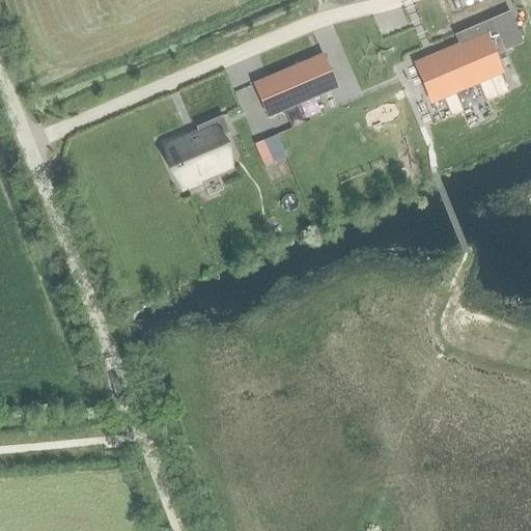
[(400,7),(374,17),(382,35),(408,26),(400,7)]
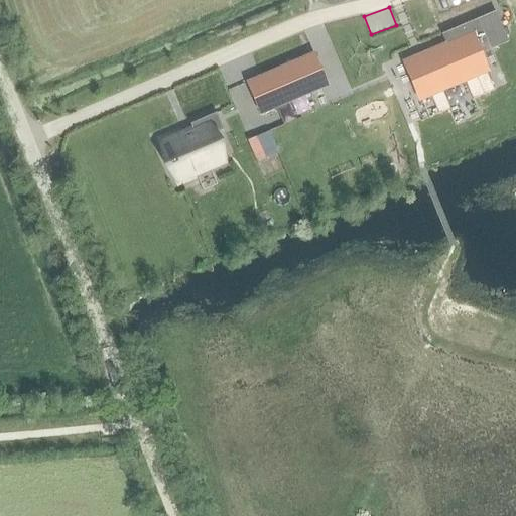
[(445,44),(402,62),(418,101),(488,71),(481,54),(508,42),(495,11),(441,34),(445,44)]
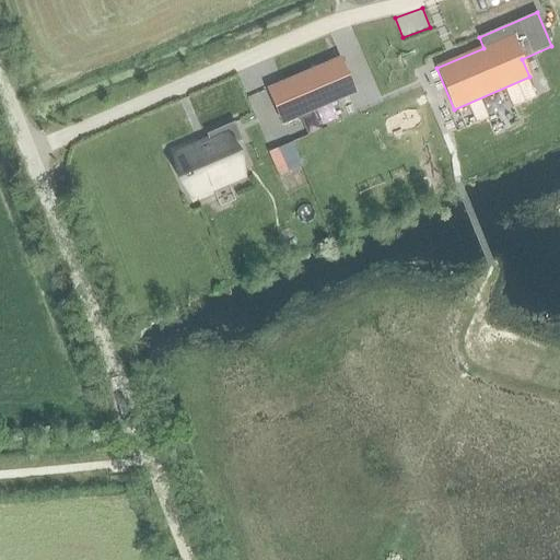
[(267,89),(281,121),(354,91),(340,58),(267,89)]
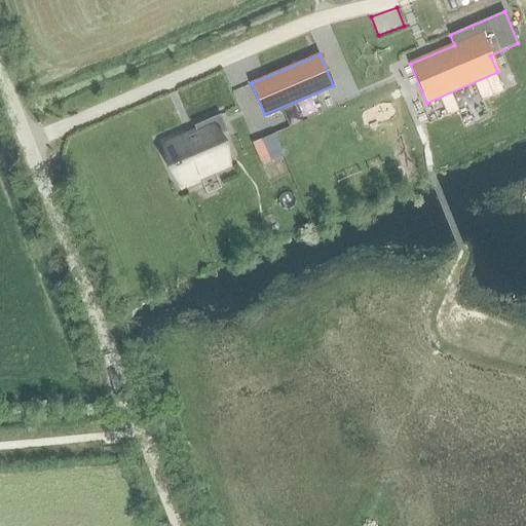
[(196,133),(165,146),(173,162),(172,163),(174,167),(175,166),(182,183),(226,164),(215,138),(227,133),(220,115),(193,126),(196,133)]
